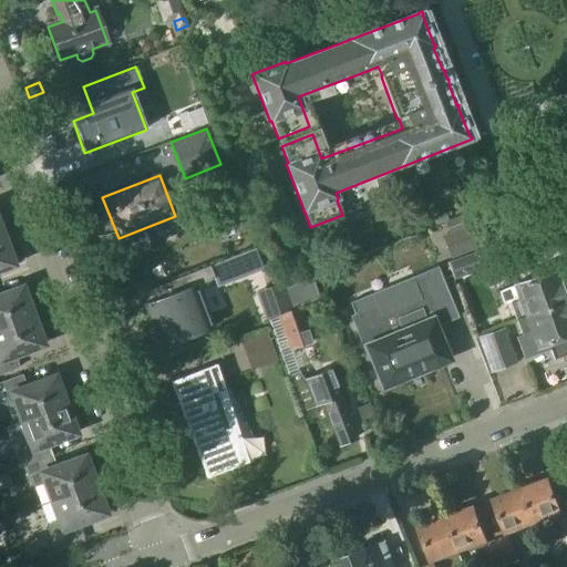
[(445,223),(450,234),(468,227),(464,216),(445,223)]
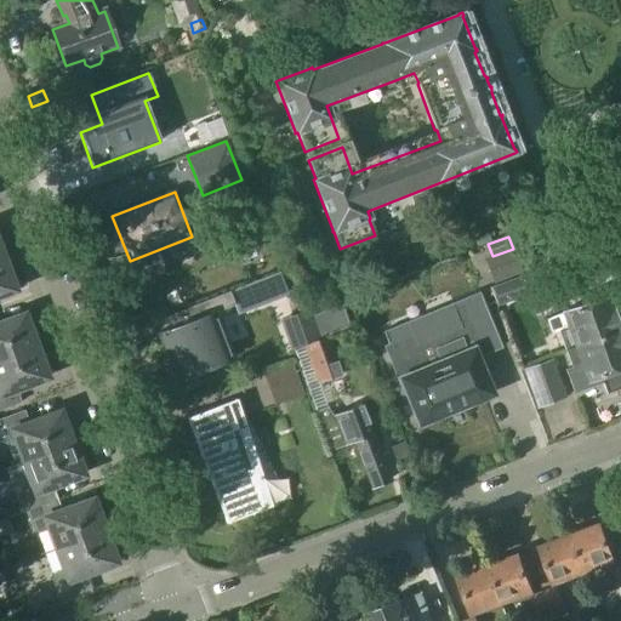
[(494,284),(522,273),(513,249),(493,256),(484,260),(494,284)]
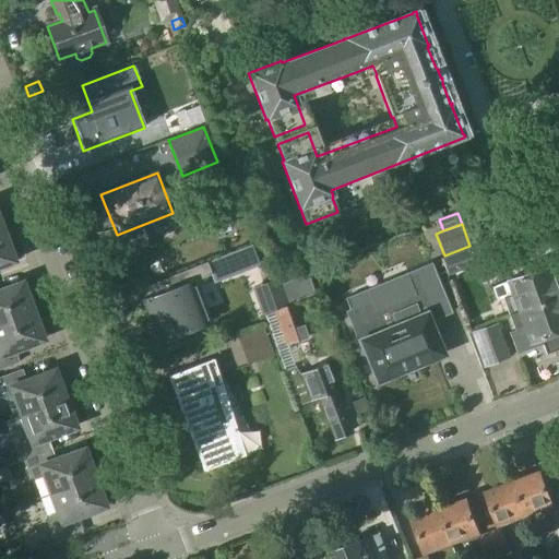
[(0,265),(12,261),(8,248),(11,247),(6,232),(0,234),(0,265)]
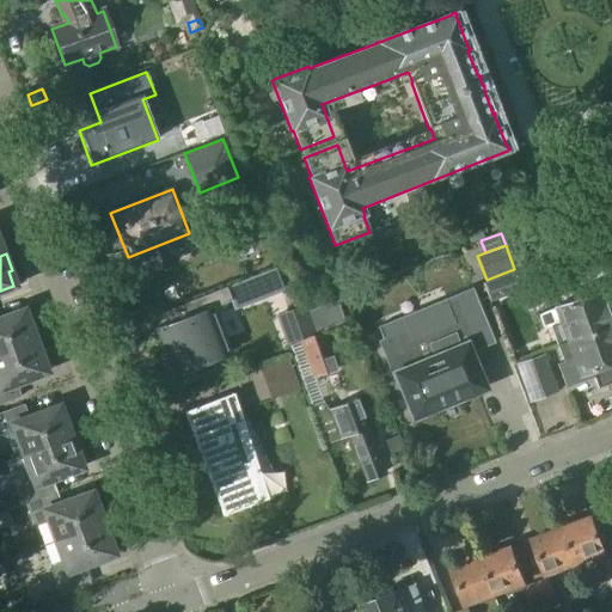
[(275,269),(226,288),(231,301),(234,310),(285,292),(275,269)]
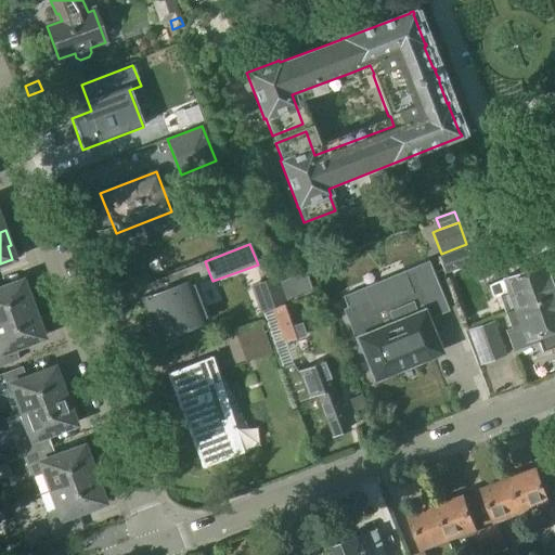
[(463,249),(438,257),(448,287),(473,279),(463,249)]
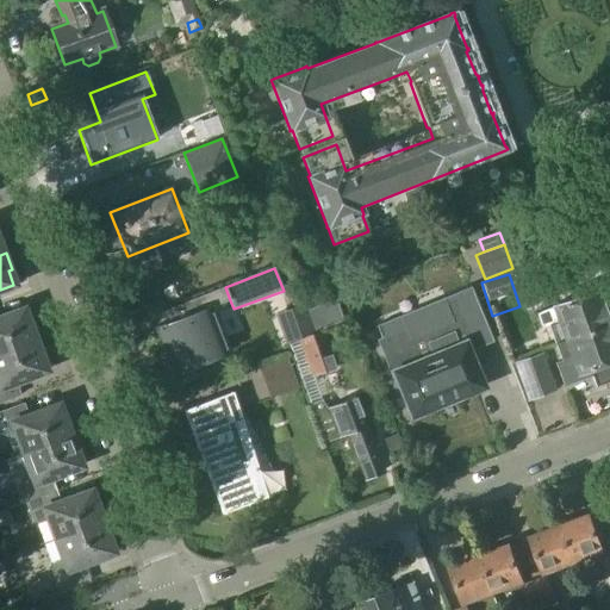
[(173,374),(226,354),(209,309),(230,300),(225,287),(165,310),(169,323),(155,329),(173,374)]
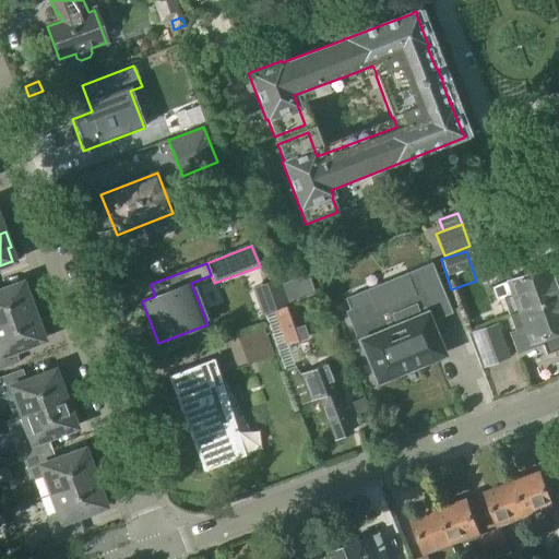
[(508,314),(556,296),(555,294),(558,292),(555,281),(550,282),(545,266),(507,281),(507,282),(490,287),(496,301),(502,299),(508,314)]
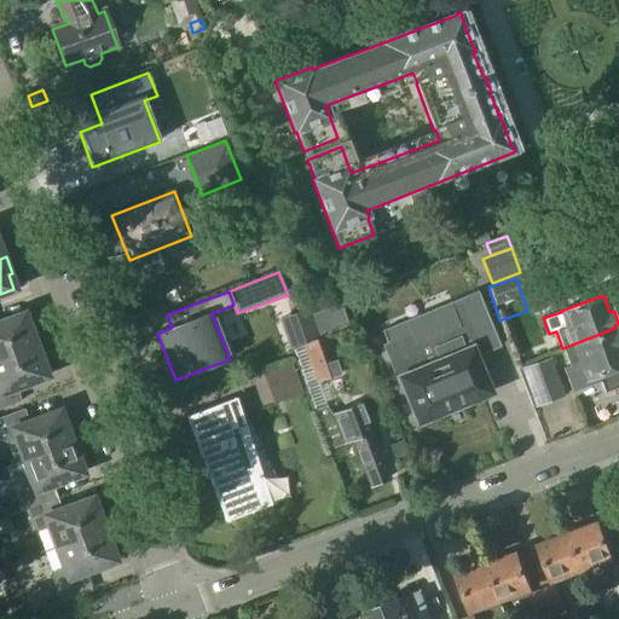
[(420,421),(420,418),(439,410),(440,412),(489,393),(473,354),(496,345),(476,296),(383,334),(418,422),(420,421)]
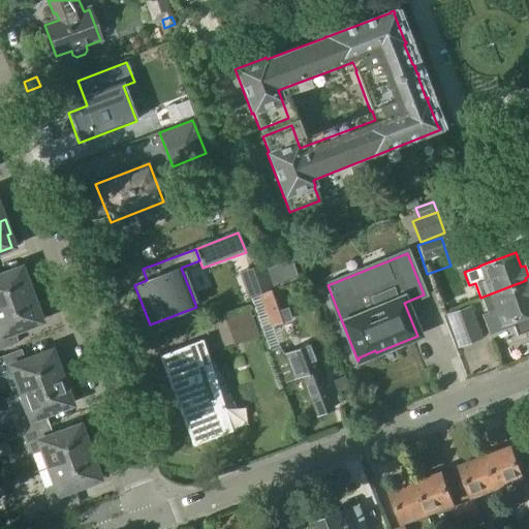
[(290,260),(266,269),(272,288),(297,279),(290,260)]
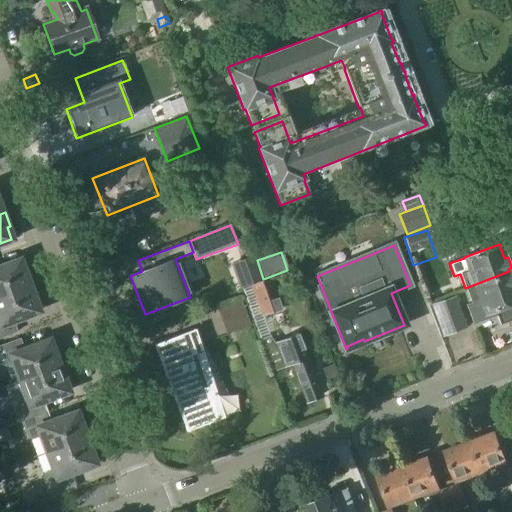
[(240,289),(241,288),(264,280),(263,279),(257,260),(256,255),(230,265),(240,289)]
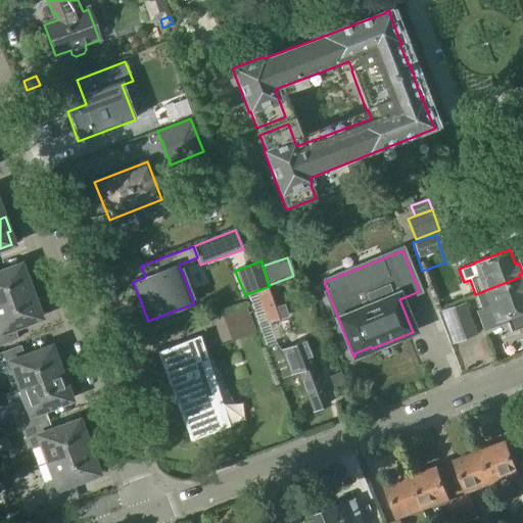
[(0,302),(33,291),(28,277),(25,279),(19,266),(0,273),(0,302)]
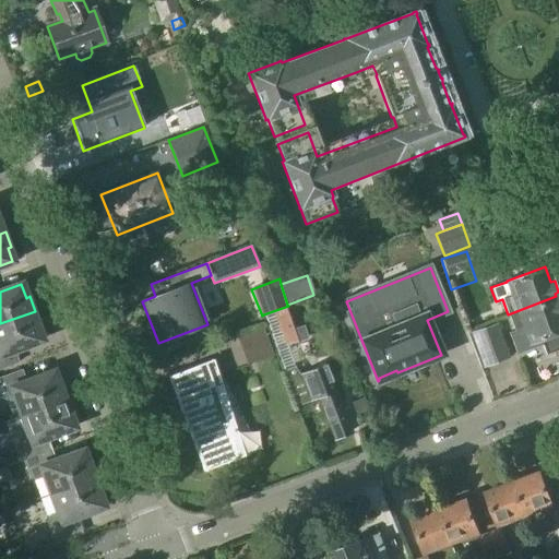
[(556,296),(508,314),(513,331),(510,332),(509,333),(516,356),(542,346),(546,355),(558,349),(558,298),(558,299),(556,296)]
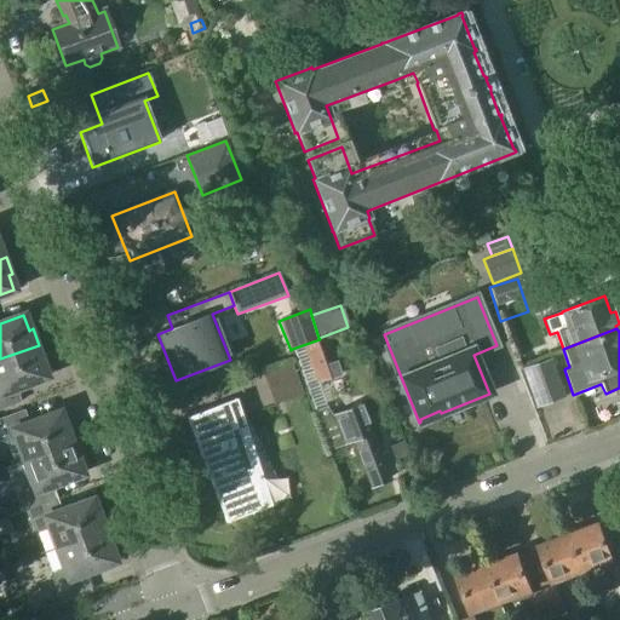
[(320,339),(292,349),(305,388),(343,375),(327,337),(320,339)]
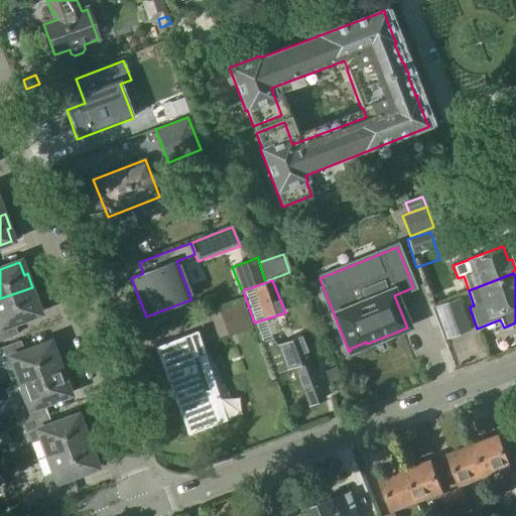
[(0,340),(16,335),(12,324),(38,313),(33,301),(37,300),(32,287),(0,298),(0,340)]
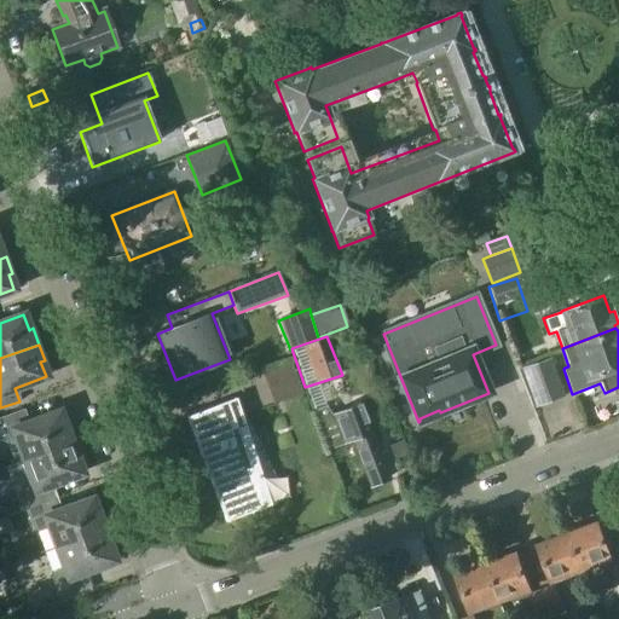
[(534,409),(565,397),(550,358),(520,370),(534,409)]
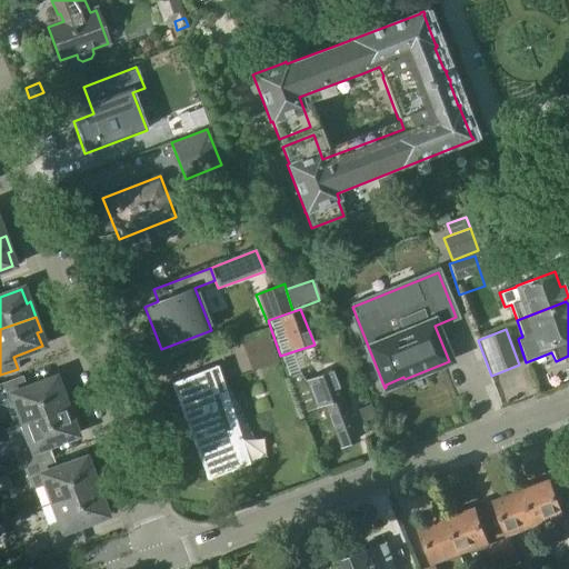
[(341,398),(331,371),(306,381),(299,375),(289,378),(295,391),(303,417),(317,411),(317,412),(326,408),(340,447),(357,440),(355,435),(352,428),(358,426),(353,416),(349,417),(341,398)]
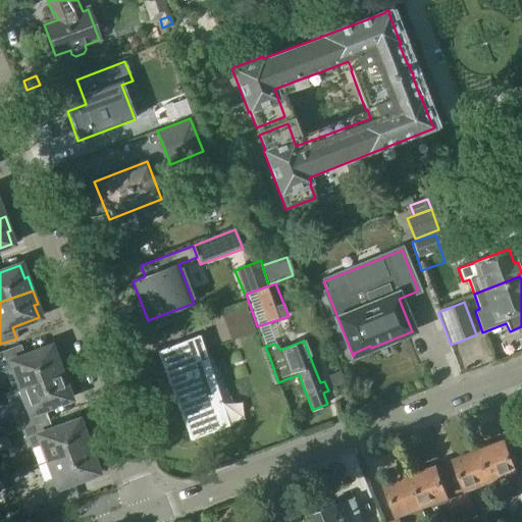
[(176,343),(159,349),(192,436),(230,422),(213,377),(203,380),(199,369),(188,374),(176,343)]
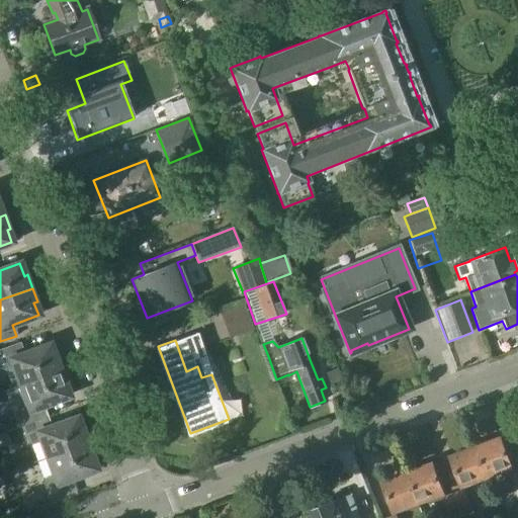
[(20,384),(63,369),(58,355),(54,357),(50,345),(23,354),(19,343),(0,350),(0,367),(0,368),(5,370),(14,367),(20,384)]
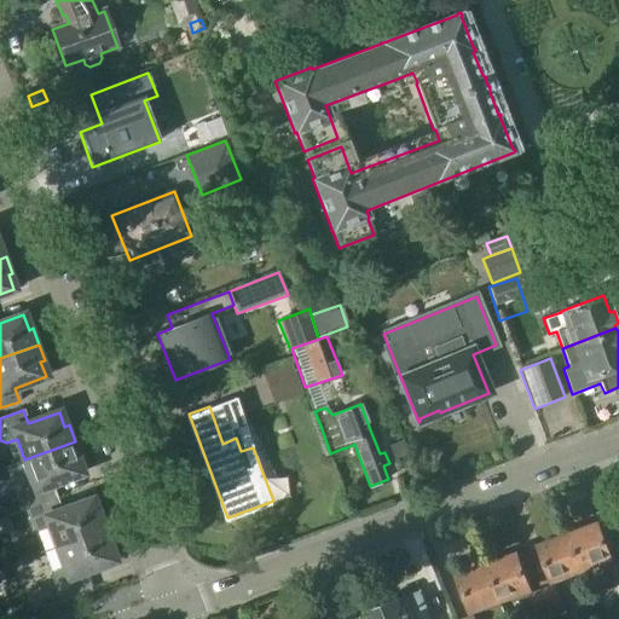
[(25,509),(56,498),(51,485),(82,473),(76,458),(81,457),(75,441),(24,460),(32,480),(22,484),(19,491),(25,509)]
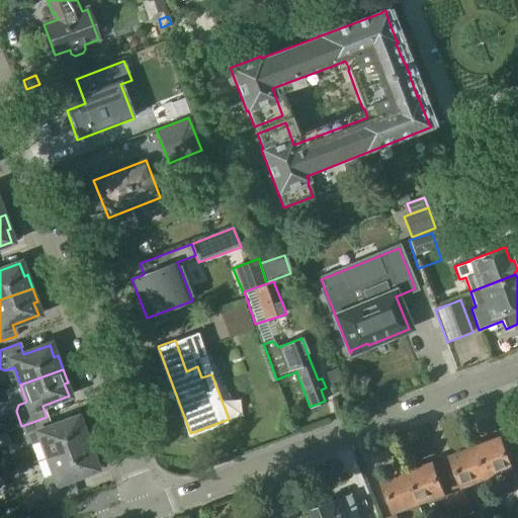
[(341,379),(337,369),(326,373),(330,383),(341,379)]
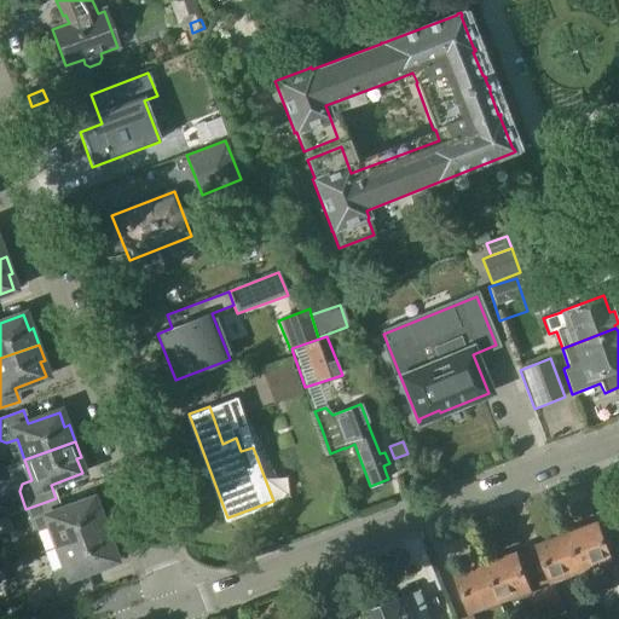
[(57,548),(108,528),(102,513),(97,514),(92,499),(61,512),(56,498),(25,509),(33,527),(39,530),(50,526),(57,548)]
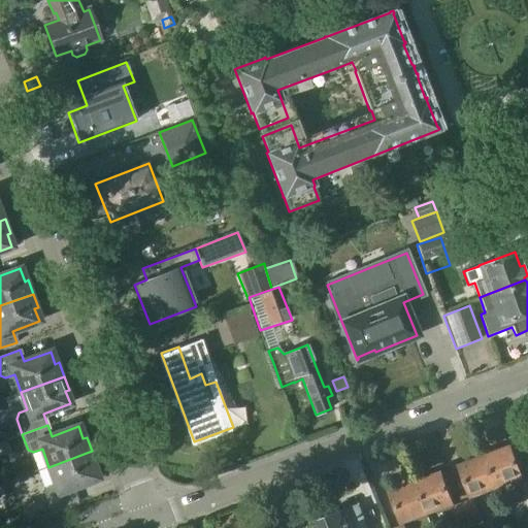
[(526,462),(527,461),(527,431),(517,436),(526,462)]
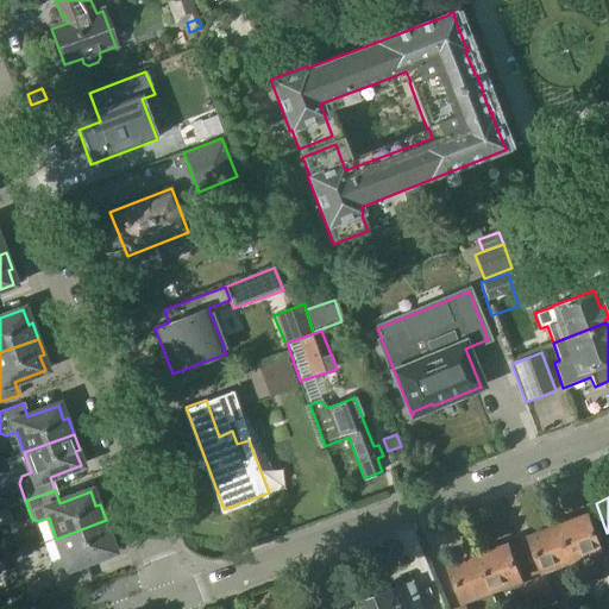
[(558,527),(571,562),(600,551),(586,516),(558,527)]
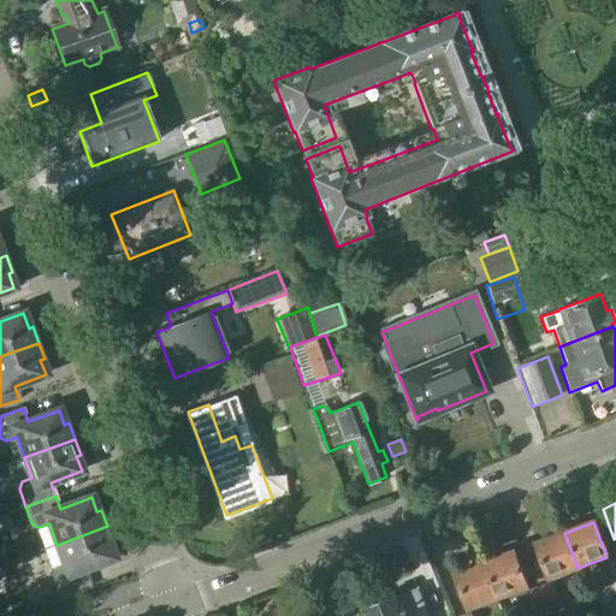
[(107,526),(57,545),(64,566),(54,569),(52,575),(60,598),(89,587),(83,569),(114,558),(108,544),(113,542),(107,526)]
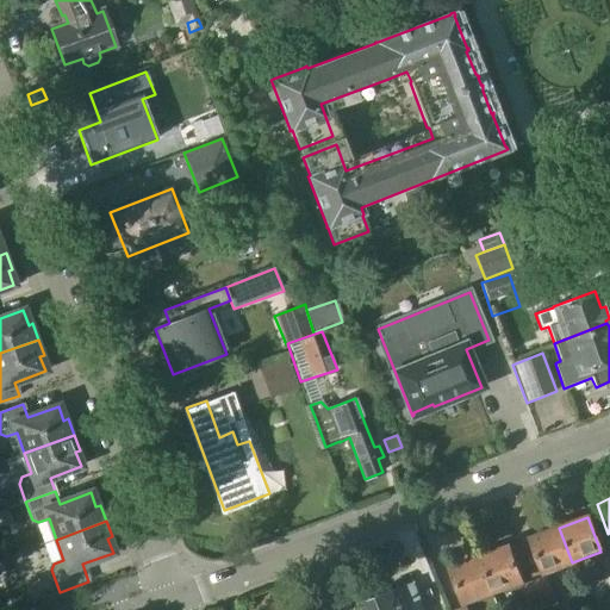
[(543,573),(572,562),(559,528),(530,539),(543,573)]
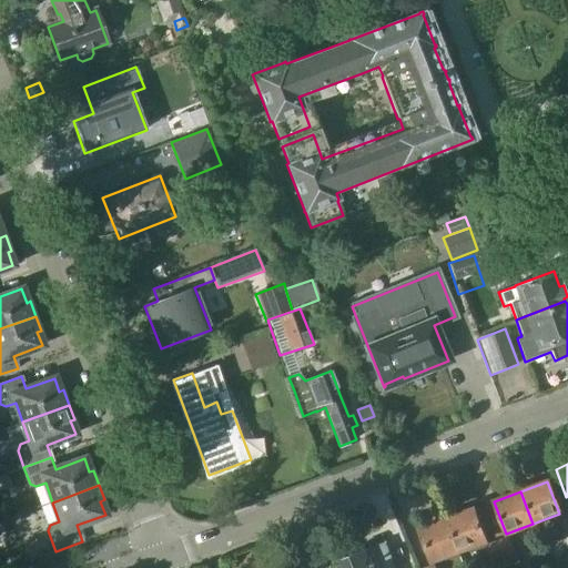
[(446,520),(457,553),(485,543),(474,509),(446,520)]
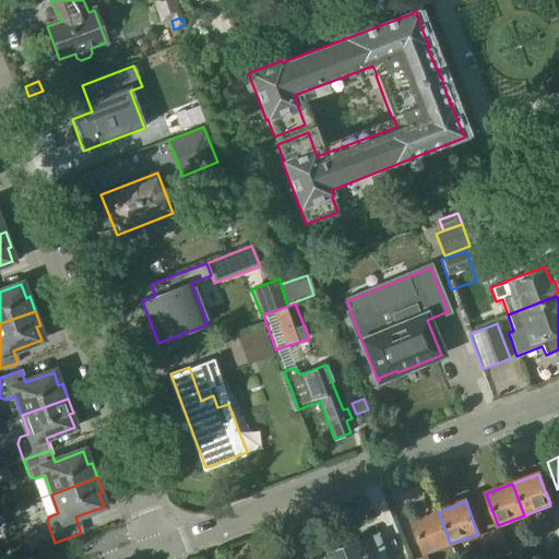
[(425,554),(450,544),(439,512),(413,522),(425,554)]
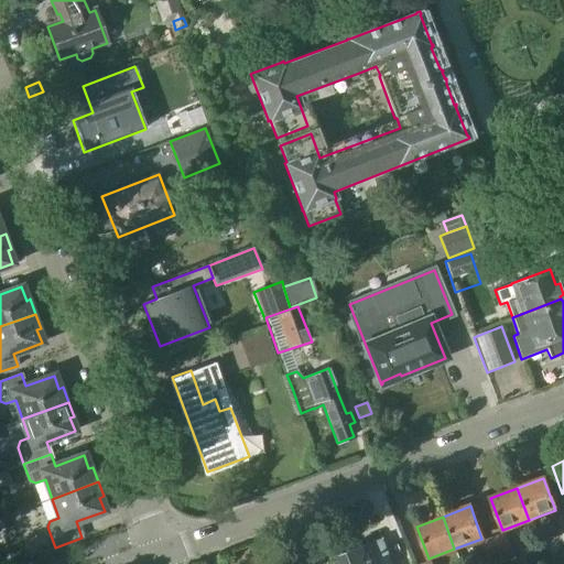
[(500,557),(511,553),(505,534),(494,538),(500,557)]
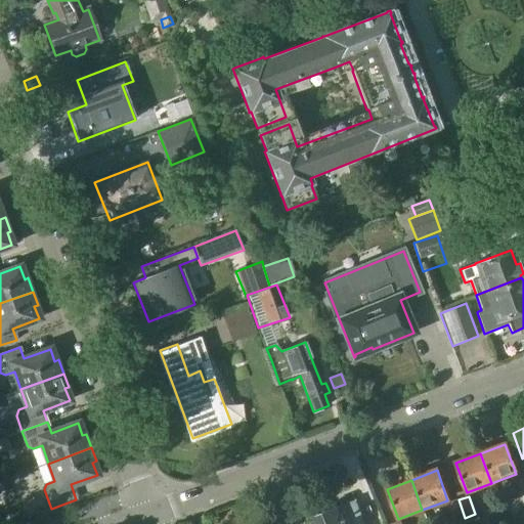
[(455,521),(465,518),(459,499),(448,504),(455,521)]
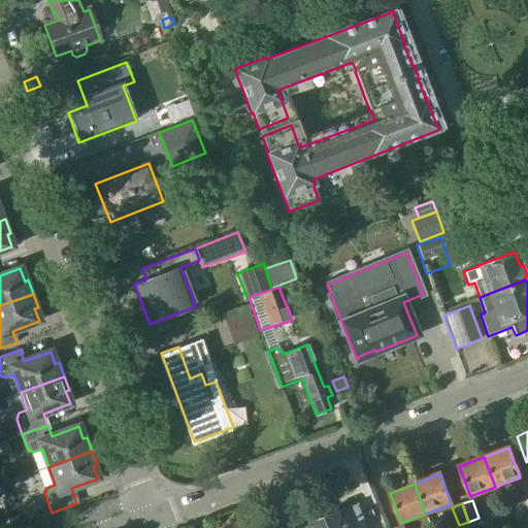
[(362,527),(355,507),(340,513),(340,512),(312,522),(315,527),(362,527)]
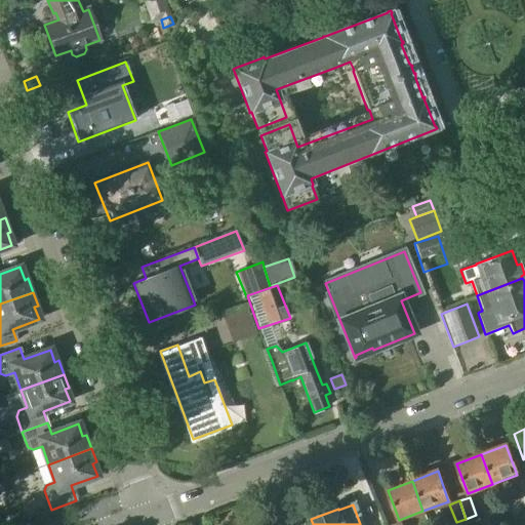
[(466,519),(468,524),(479,524),(476,515),(466,519)]
